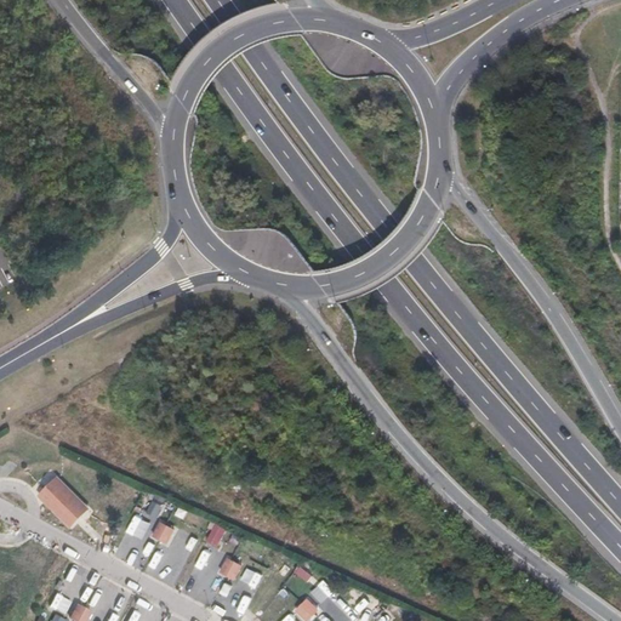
[(58,476),(36,495),(69,529),(90,508),(58,476)]
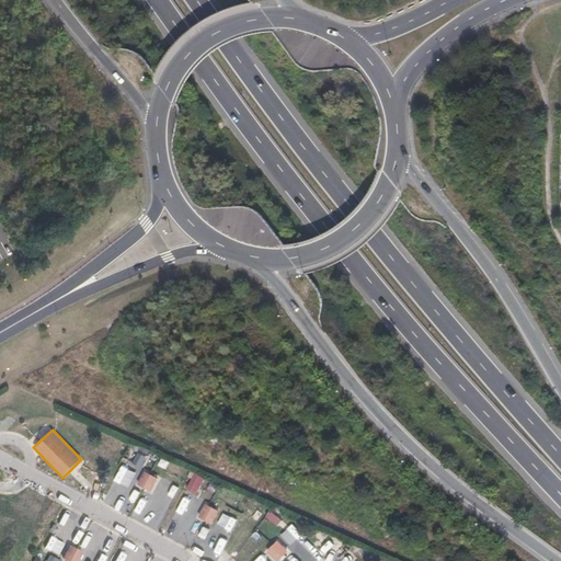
[(160,480),(145,471),(137,485),(151,493),(160,480)]
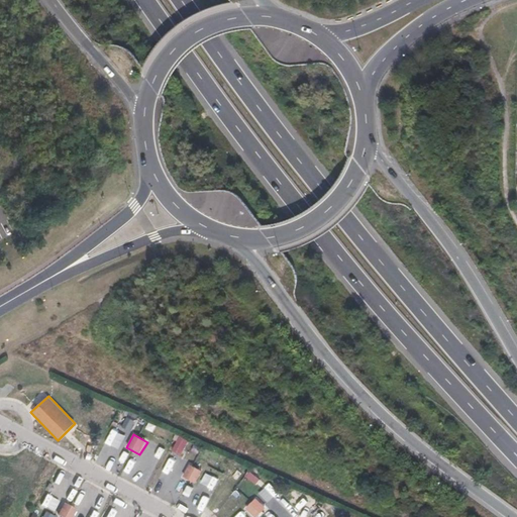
[(202,472),(188,463),(181,478),(195,485),(202,472)]
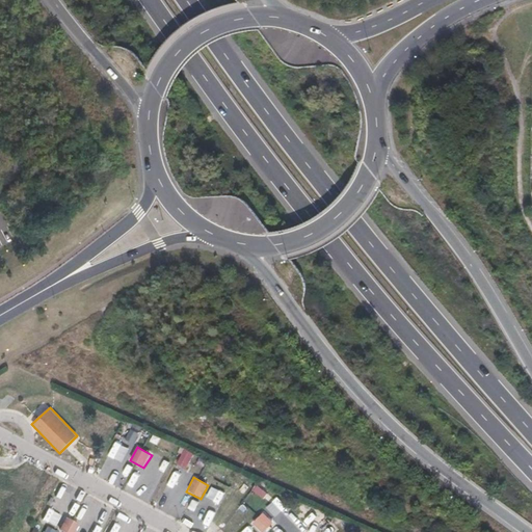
[(265,531),(273,524),(263,513),(254,524),(262,531),(265,531)]
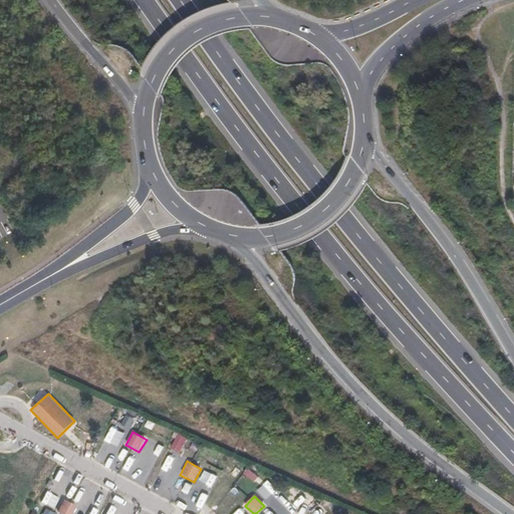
[(72,513),(76,507),(63,500),(55,513),(57,513),(72,513)]
